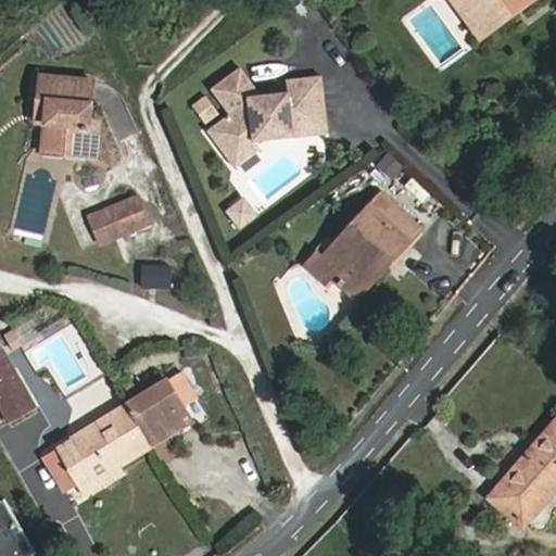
[(513,0),(516,0),(523,9),(534,0),(453,0),(454,2),(456,0),(462,0),(482,28),(512,9),(508,4),(513,0)]
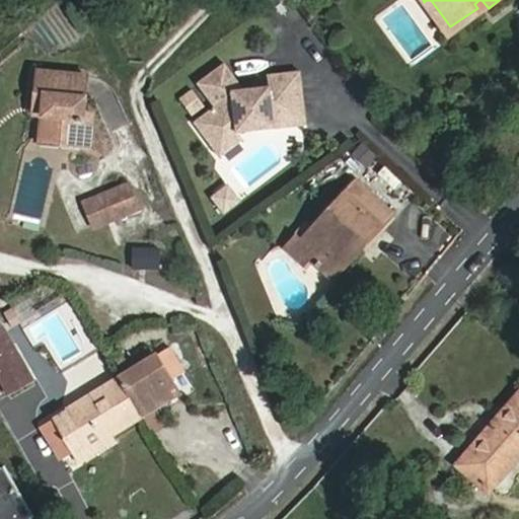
[(448,36),(489,8),(482,0),(478,0),(474,4),(477,8),(450,26),(431,0),(426,0),(424,2),(448,36)]
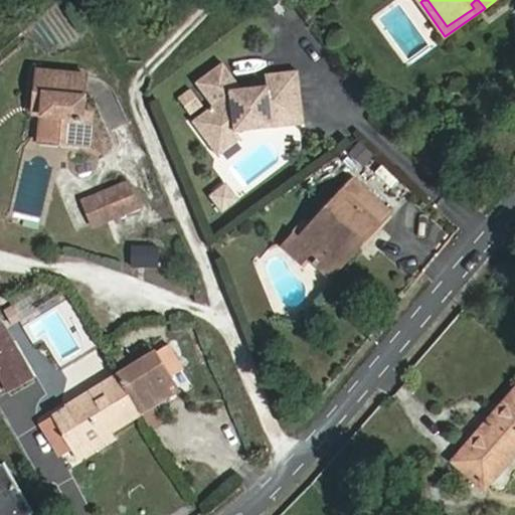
[(221,61),(194,81),(212,105),(191,121),(207,142),(229,124),(235,131),(246,123),(255,129),(305,122),(298,68),(266,73),(268,84),(241,89),(221,61)]
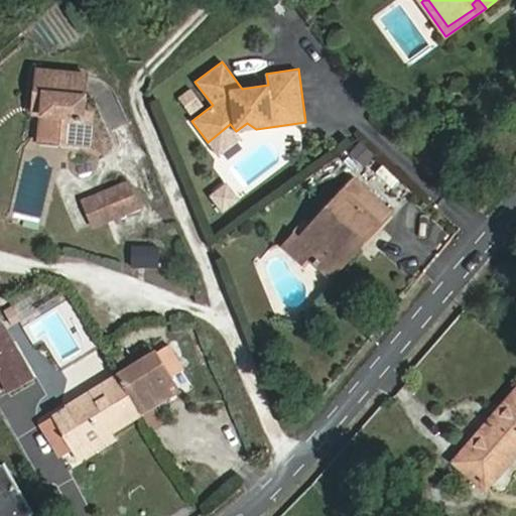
[(79,114),(81,77),(33,74),(30,115),(37,116),(36,145),(86,148),(87,114),(79,114)]
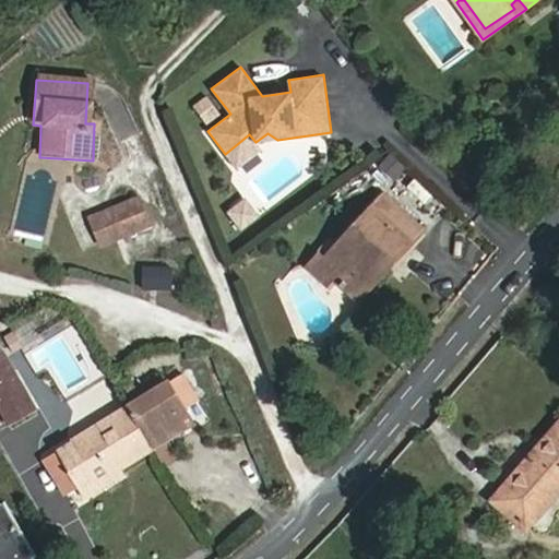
[(249,134),(225,154),(235,168),(260,150),(256,142),(249,134)]
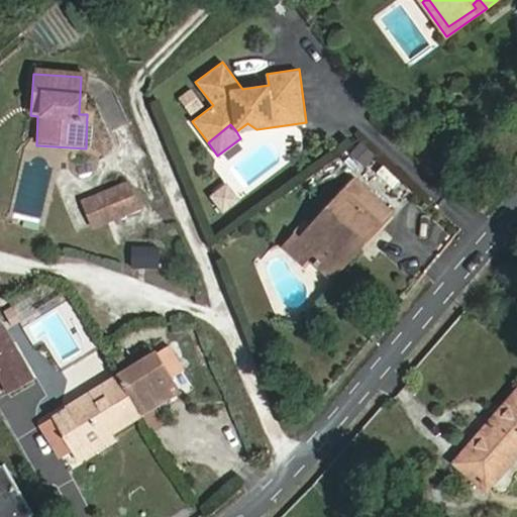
[(358,239),(365,245),(394,213),(356,180),(312,229),(305,223),(295,233),(303,239),(301,241),(313,253),(309,257),(327,275),(358,239)]
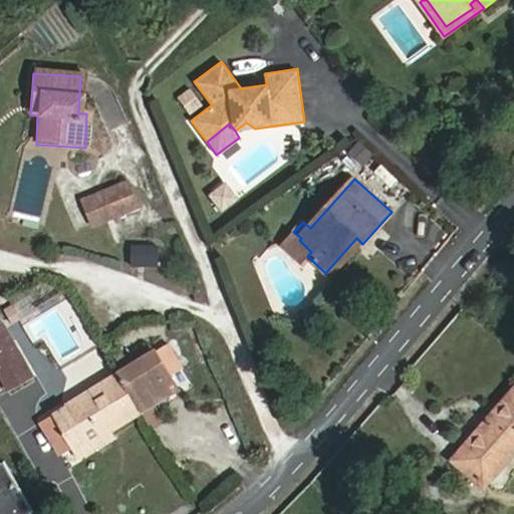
[(229,182),(213,194),(225,210),(241,198),(229,182)]
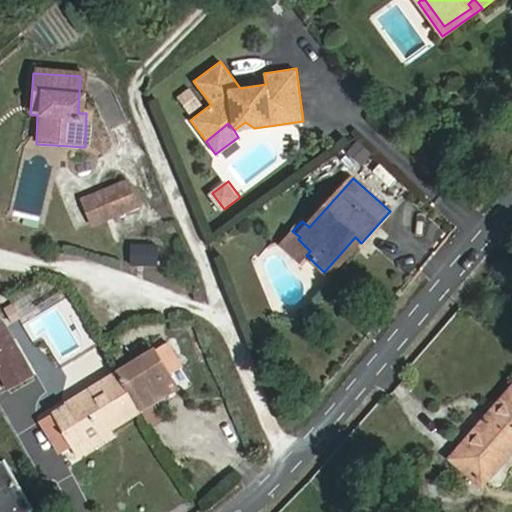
[(137,207),(127,183),(82,201),(92,225),(137,207)]
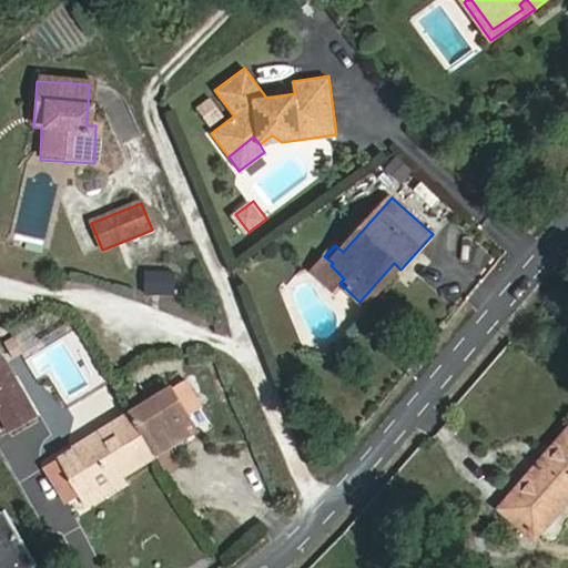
[(366,307),(401,270),(394,263),(359,302),(366,307)]
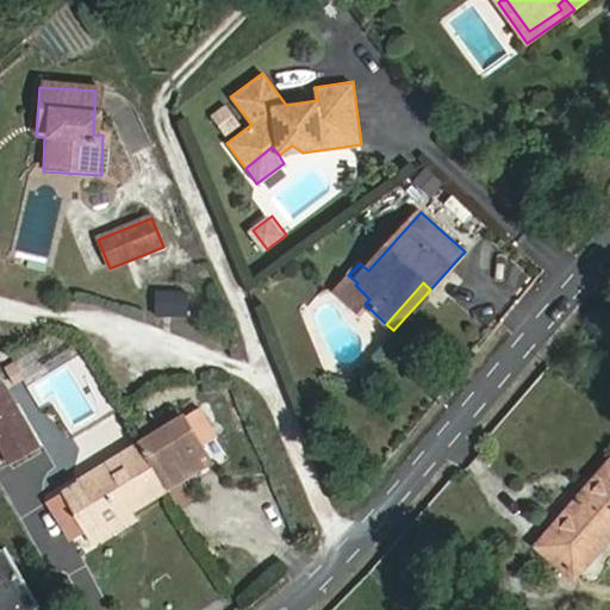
[(358,311),(365,304),(369,299),(355,285),(343,298),(358,311)]
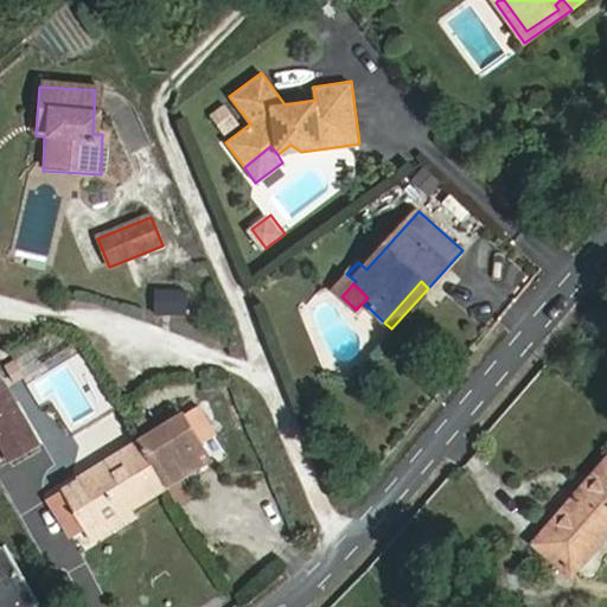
[(177,295),(151,292),(148,317),(173,320),(177,295)]
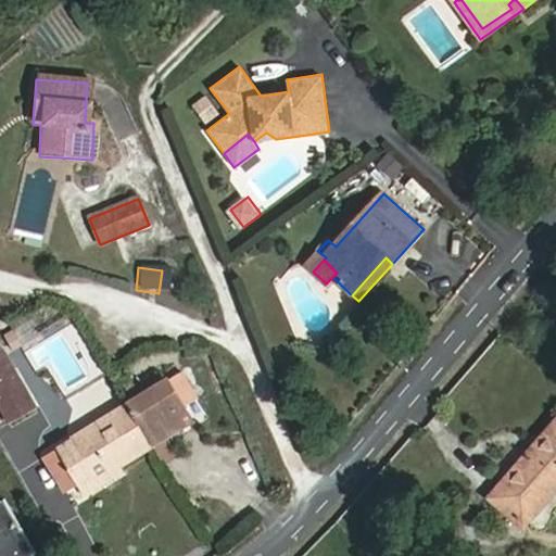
[(32,407),(12,370),(1,350),(0,350),(0,409),(7,421),(32,407)]
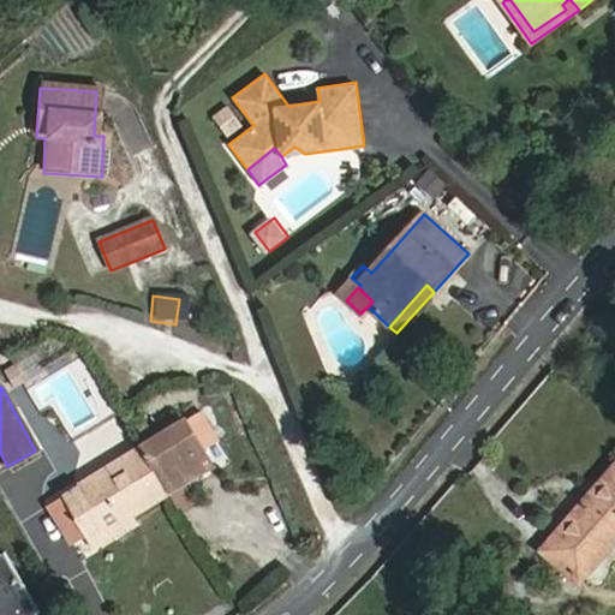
[(49,505),(73,544),(84,537),(88,543),(131,515),(212,466),(199,448),(215,439),(199,412),(184,422),(49,505)]
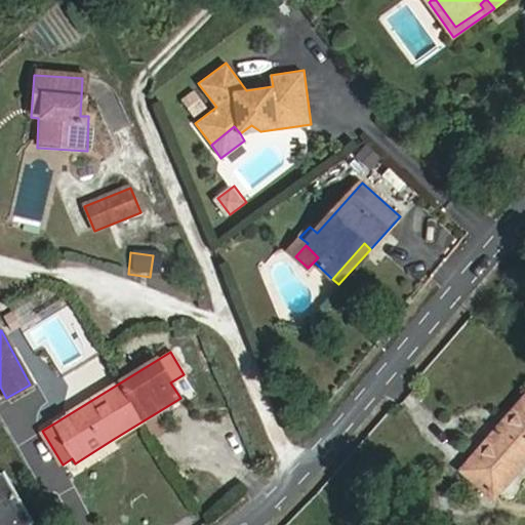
[(524,399),(460,472),(492,499),(524,462),(524,399)]
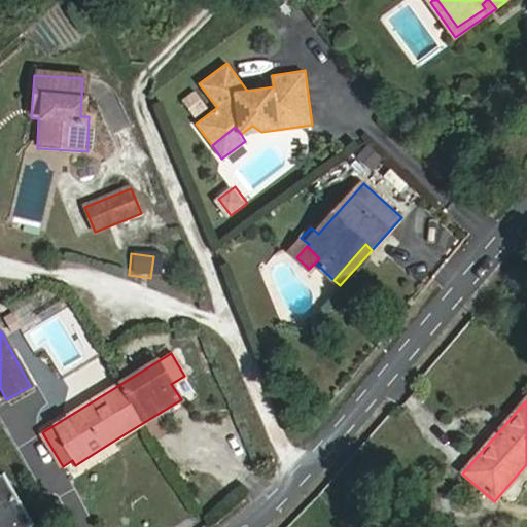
[(112,442),(75,465),(79,473),(117,450),(112,442)]
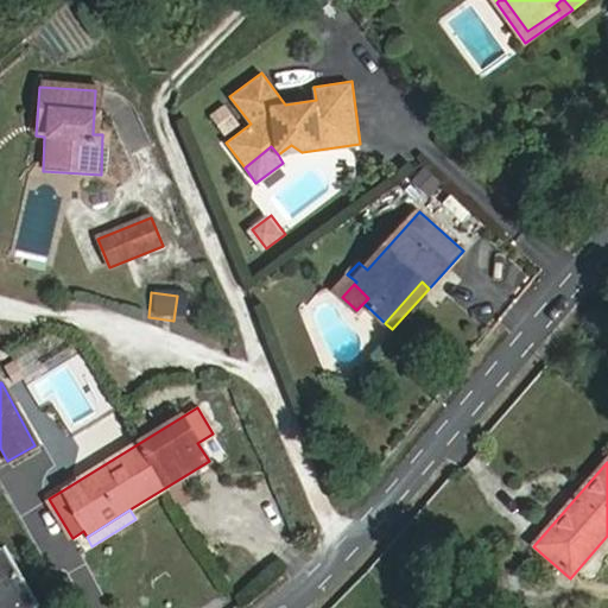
[(0,607),(35,607),(39,606),(5,548),(0,550),(0,607)]
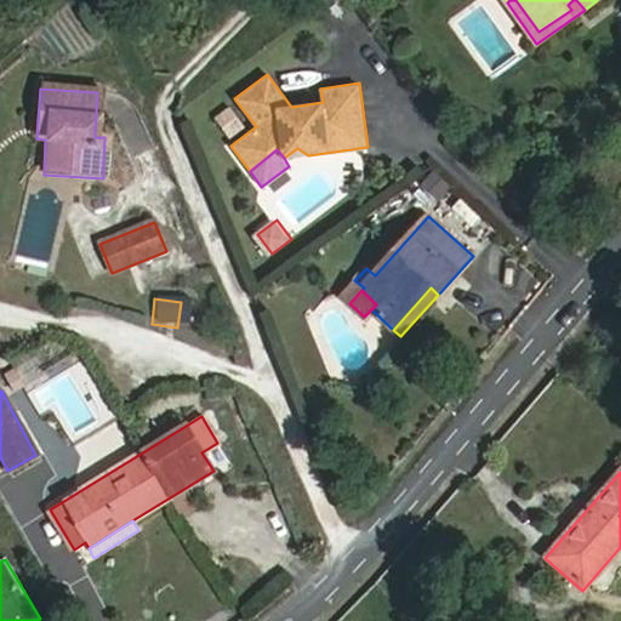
All buildings are outlined.
